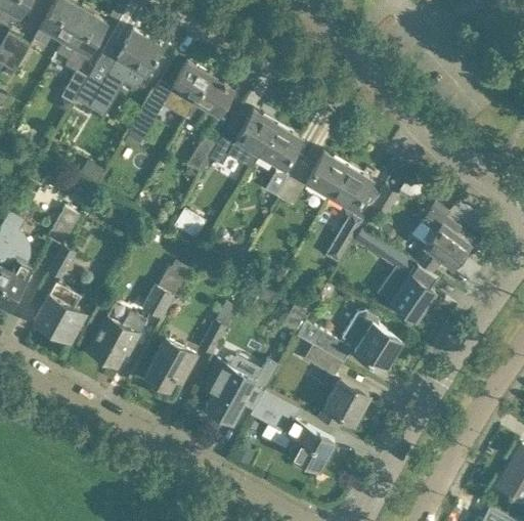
[(0,0),(0,22),(11,29),(28,0),(0,0)]
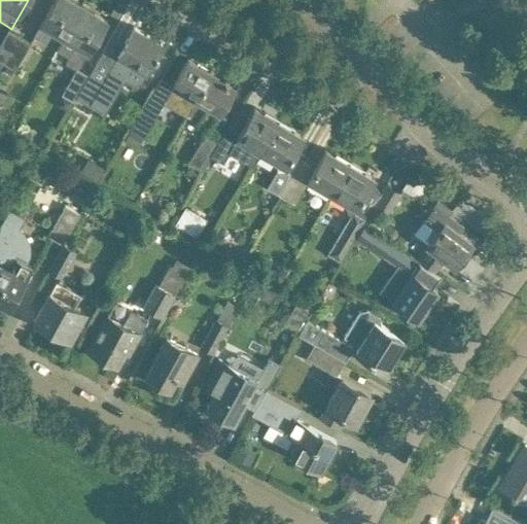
[(65,40),(82,9),(67,0),(56,0),(33,40),(45,47),(54,33),(65,40)]
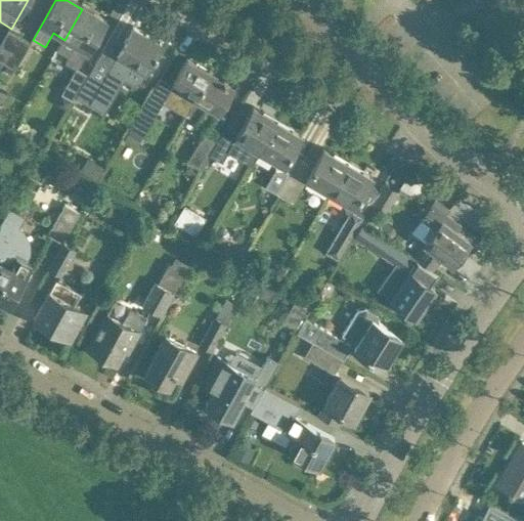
[(64,40),(56,53),(68,59),(64,64),(77,72),(80,68),(105,23),(82,9),(64,40)]
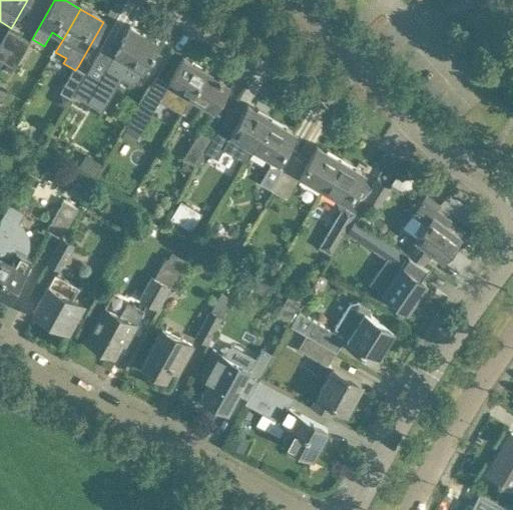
[(104,76),(91,99),(104,107),(121,78),(133,86),(142,71),(151,77),(162,59),(152,53),(157,45),(130,29),(106,70),(103,75),(104,76)]
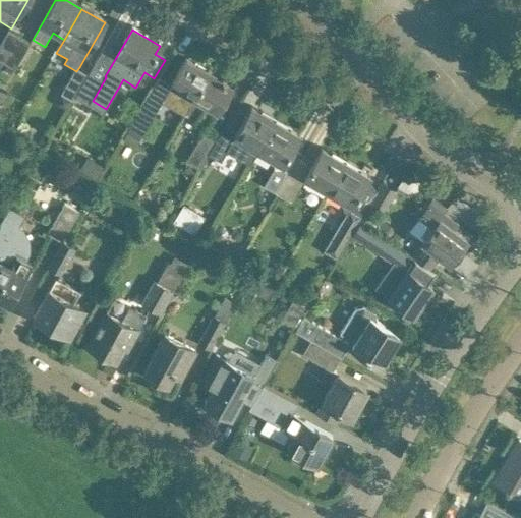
[(0,63),(3,65),(18,40),(7,33),(0,45),(0,63)]
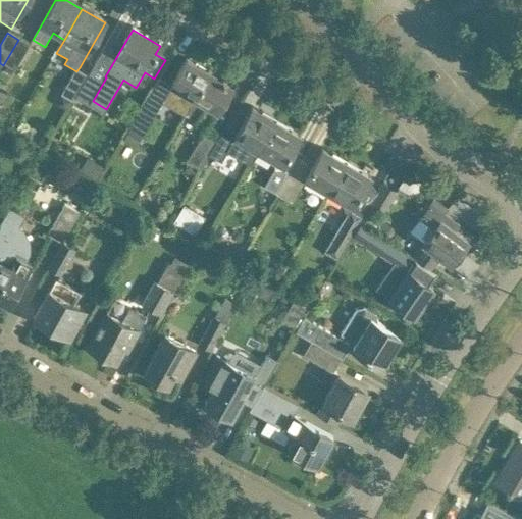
[(30,46),(18,40),(3,65),(14,71),(30,46)]
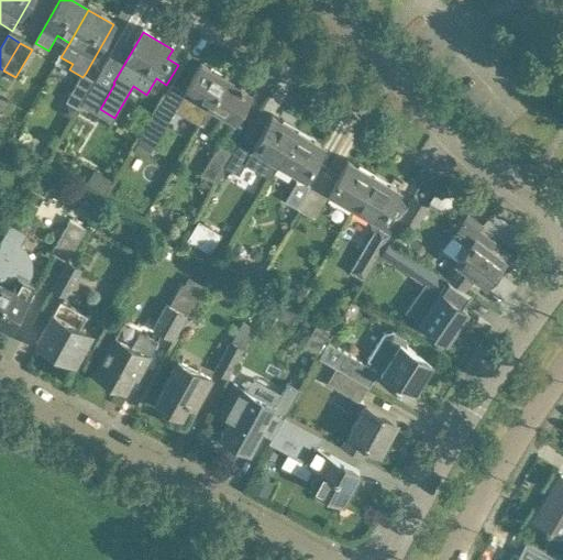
[(198,127),(225,80),(201,66),(174,112),(198,127)]
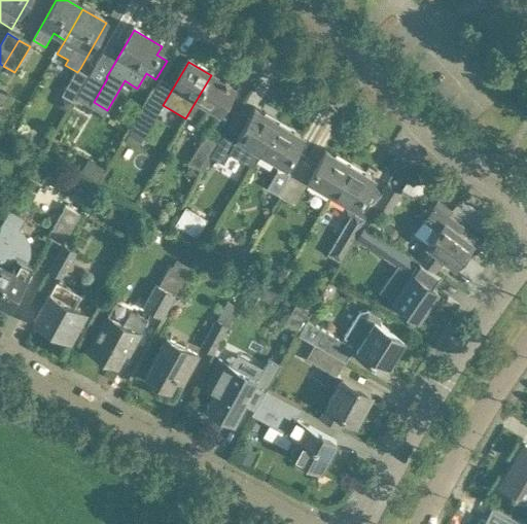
[(93,70),(88,79),(76,100),(90,108),(94,102),(107,78),(106,77),(93,70)]
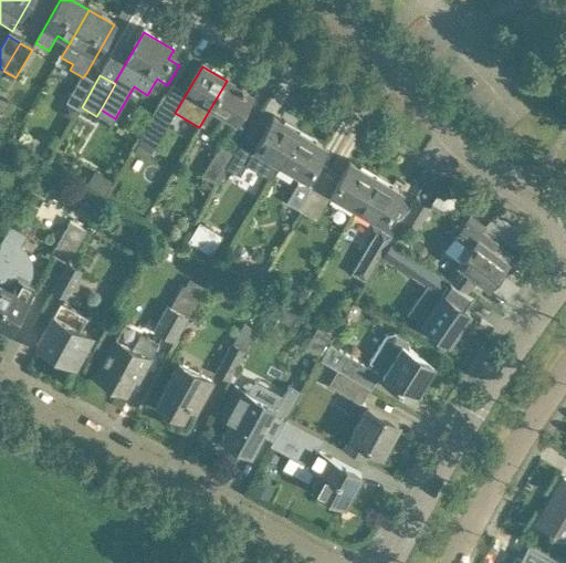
[(79,112),(82,107),(94,85),(82,77),(66,105),(79,112)]
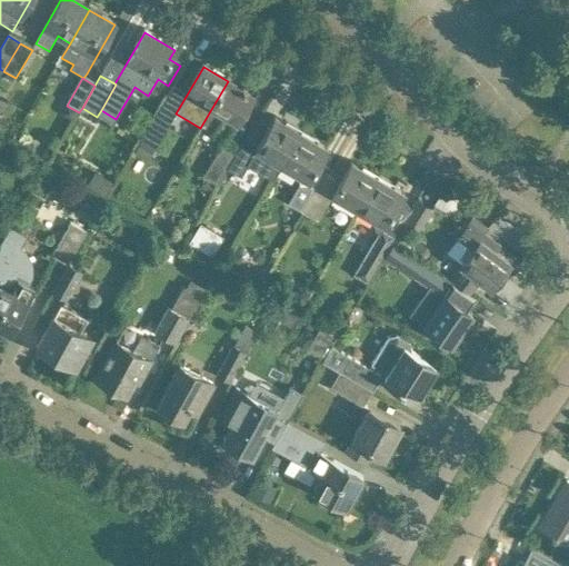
[(226,142),(252,96),(228,81),(200,128),(226,142)]
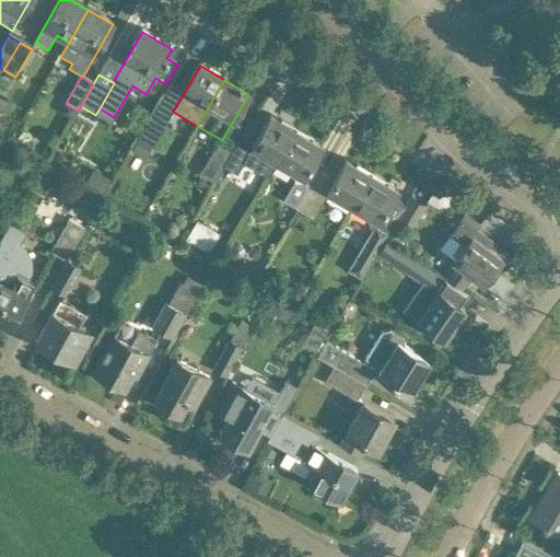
[(151,149),(170,118),(156,109),(138,141),(151,149)]
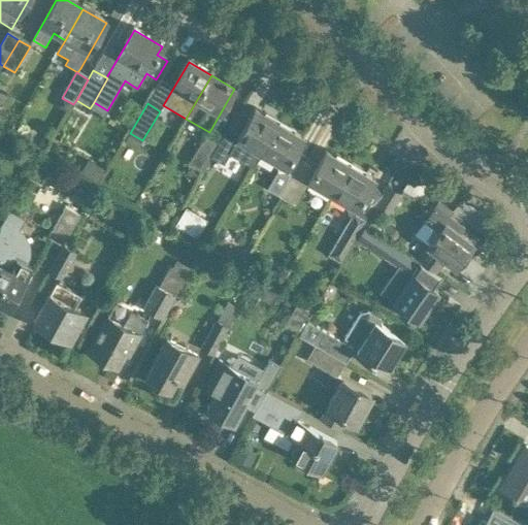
[(261,155),(279,125),(255,110),(236,140),(237,141),(235,145),(222,138),(218,145),(209,159),(223,167),(230,154),(255,167),(262,156),(261,155)]
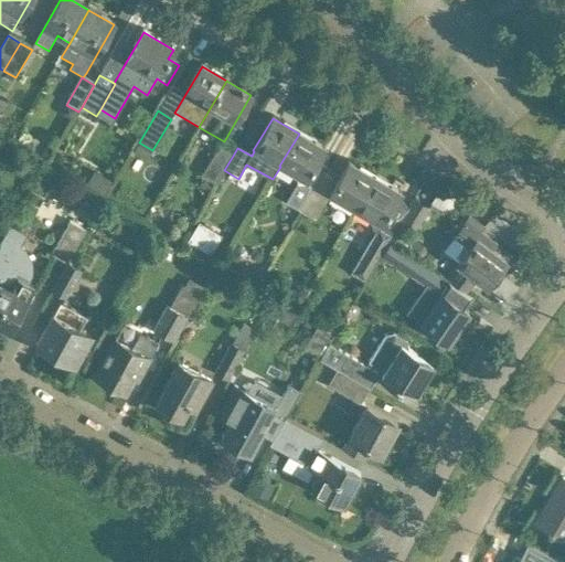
[(324,149),(299,134),(279,166),(280,167),(296,176),(298,184),(286,203),(302,213),(329,170),(317,162),(324,149)]
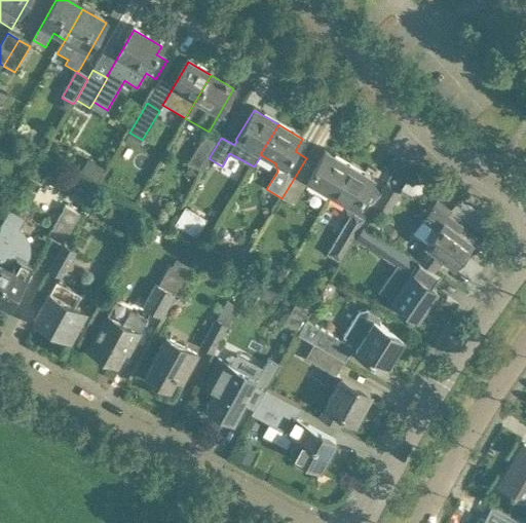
[(209,158),(217,145),(203,137),(187,165),(200,174),(209,158)]
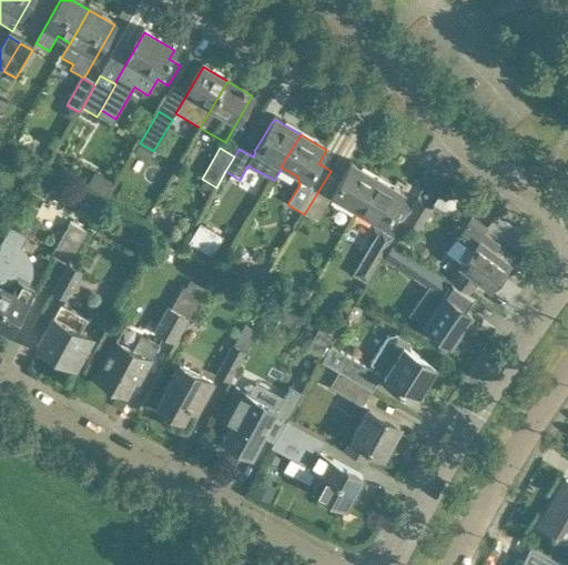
[(357,212),(377,179),(351,163),(342,178),(331,171),(304,214),(317,222),(333,197),(357,212)]
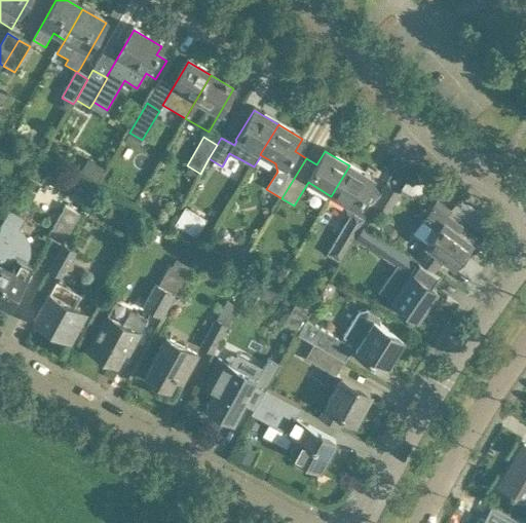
[(350,218),(328,257),(340,264),(372,212),(379,197),(368,190),(373,180),(349,165),(331,196),(332,196),(346,204),(345,209),(346,216),(350,218)]
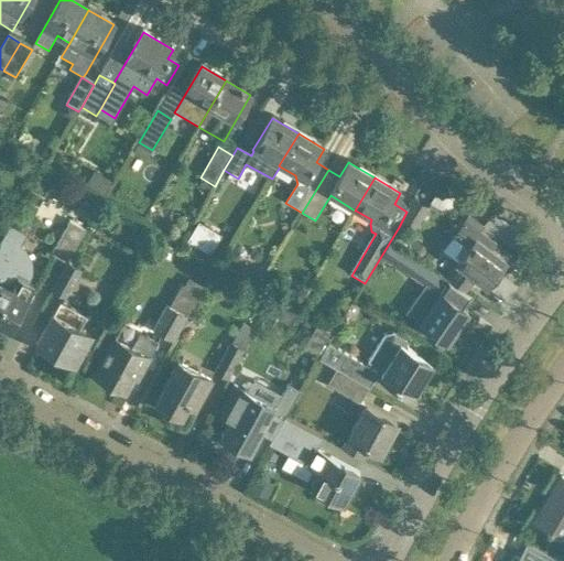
[(407,212),(399,227),(414,236),(429,209),(413,201),(407,212)]
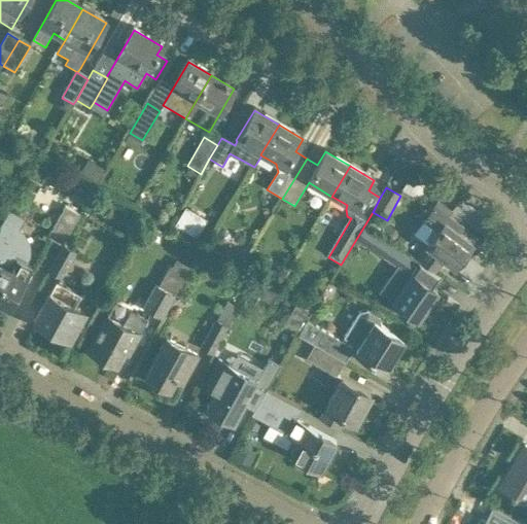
[(65,208),(47,239),(62,247),(63,246),(79,216),(65,208)]
